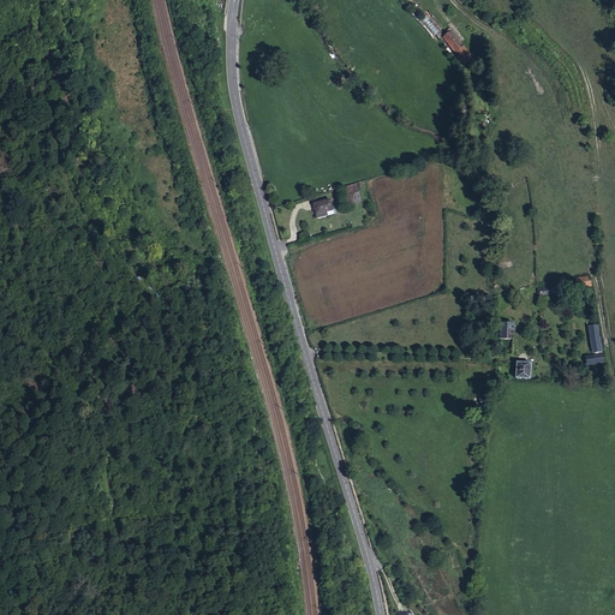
[(464,67),(473,60),(453,31),(443,39),(464,67)]
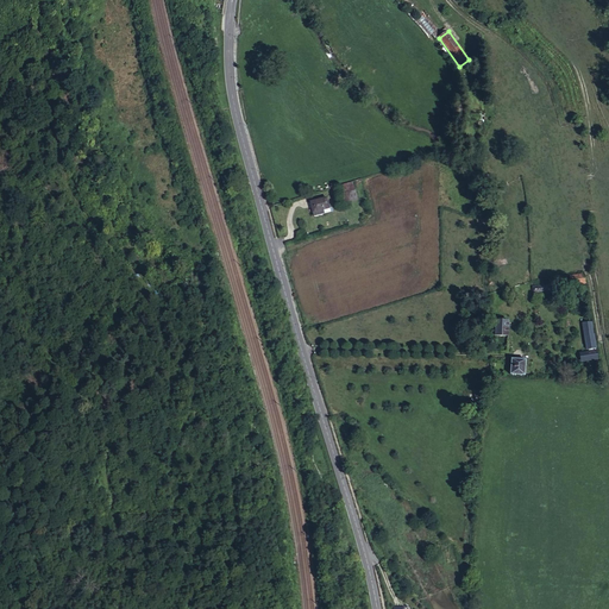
[(344,203),(358,200),(353,182),(339,186),(344,203)]
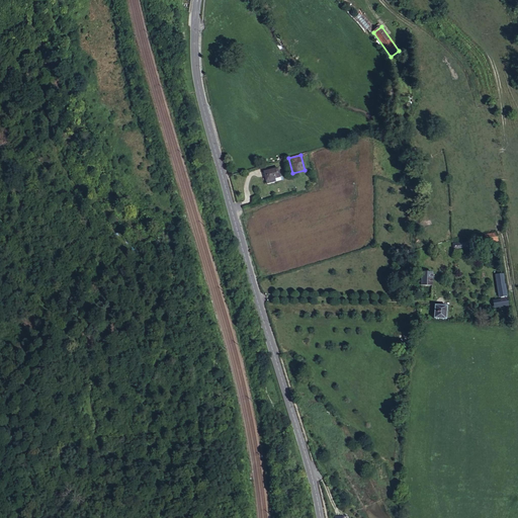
[(266,181),(279,177),(277,168),(264,172),(266,181)]
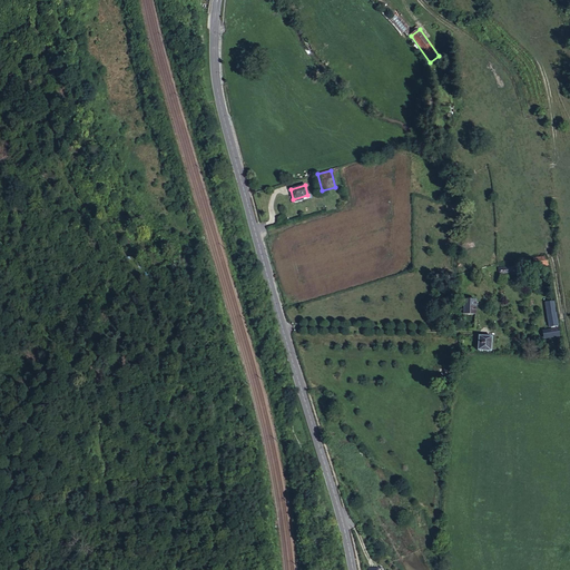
[(549,265),(546,256),(533,258),(537,272),(540,271),(539,266),(549,265)]
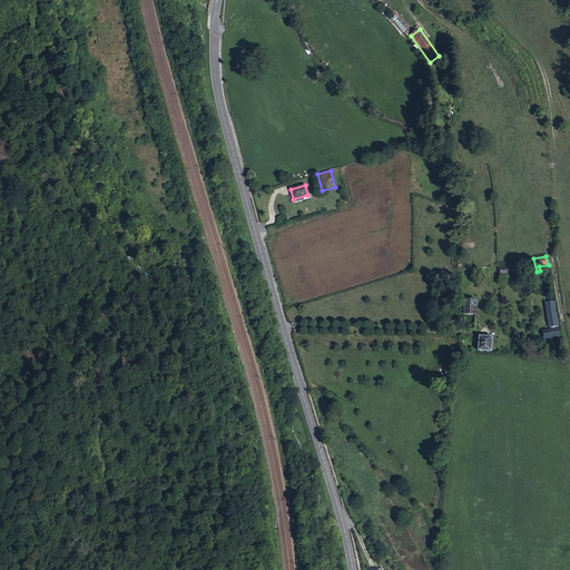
[(475,315),(475,301),(463,300),(463,315),(475,315)]
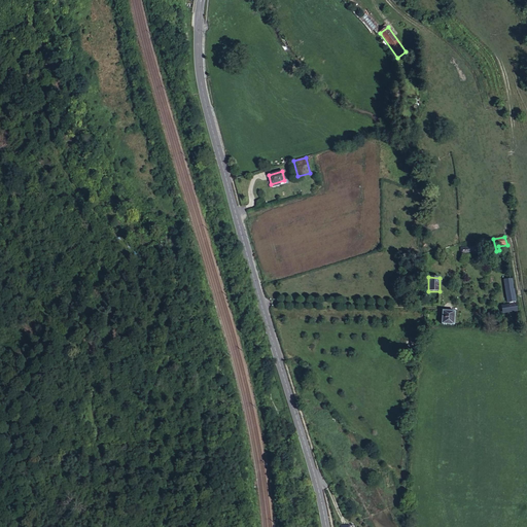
[(507,303),(516,302),(513,279),(504,279),(506,290),(505,290),(507,303)]
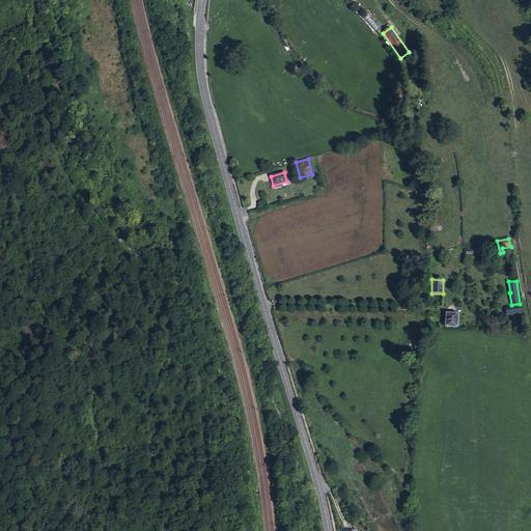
[(521,313),(520,306),(508,307),(509,315),(521,313)]
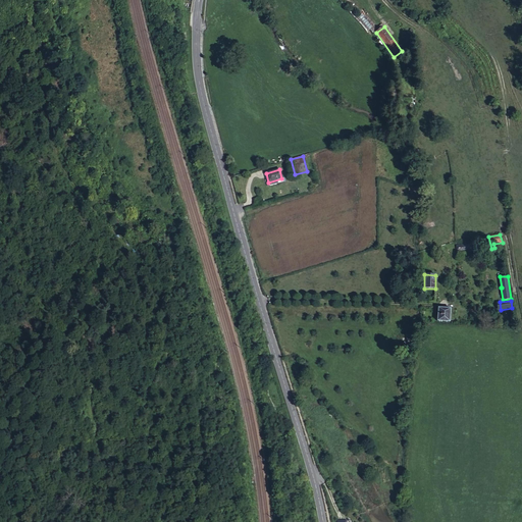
[(450,322),(451,309),(438,308),(437,321),(450,322)]
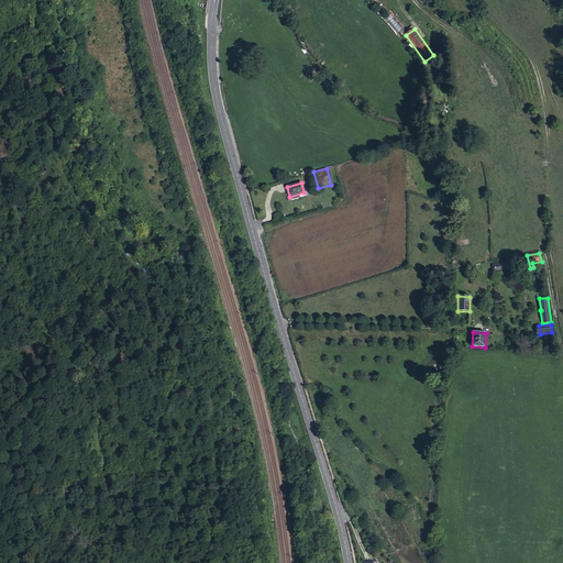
All buildings are outlined.
